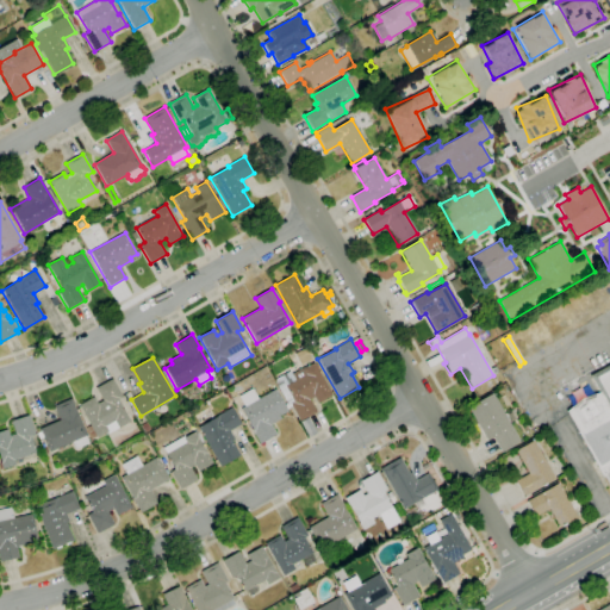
[(300,422),(292,406),(290,408),(273,380),(288,372),(291,374),(303,368),(303,369),(313,363),(332,396),(318,404),(313,397),(309,400),(316,412),(300,422)]
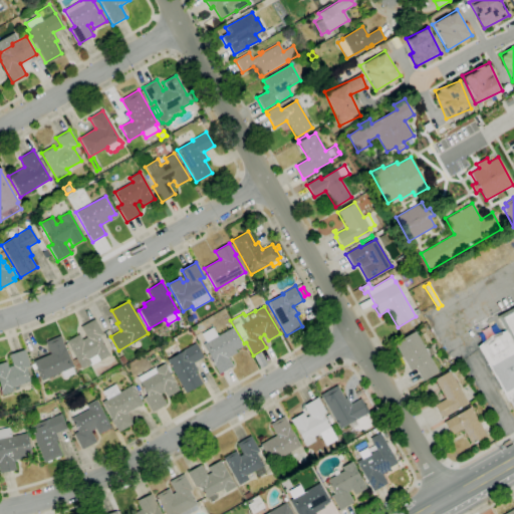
[(477,346),(490,335),(505,330),(497,316),(513,306),(513,412),(509,402),(508,402),(477,346)]
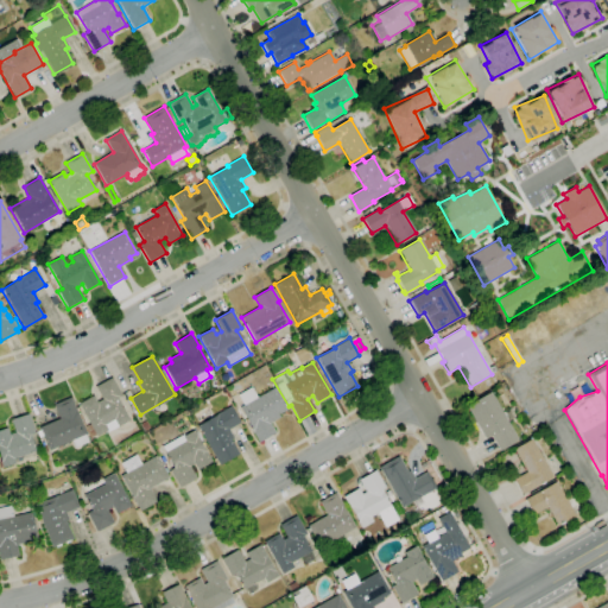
[(92,437),(86,426),(90,424),(78,404),(93,396),(96,403),(102,399),(95,387),(112,378),(122,396),(118,399),(130,420),(107,432),(107,431),(96,436),(96,435),(92,437)]
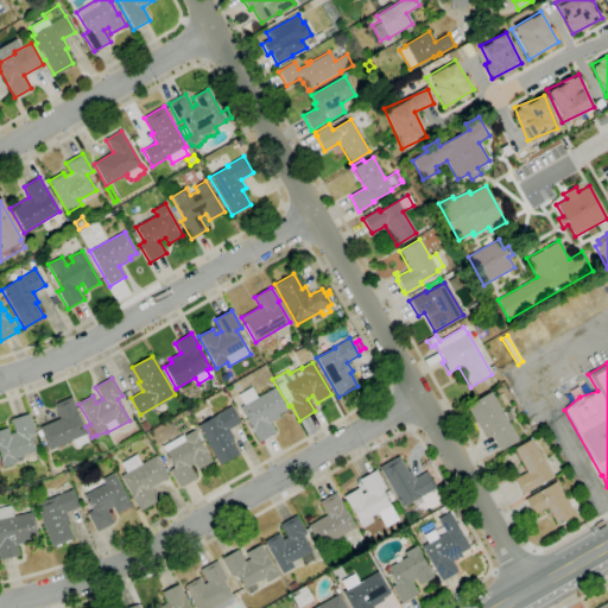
[(259,443),(251,429),(252,429),(240,407),(244,405),(238,396),(251,387),(257,398),(274,387),(287,410),(278,415),(279,417),(270,423),(276,432),(259,443)]
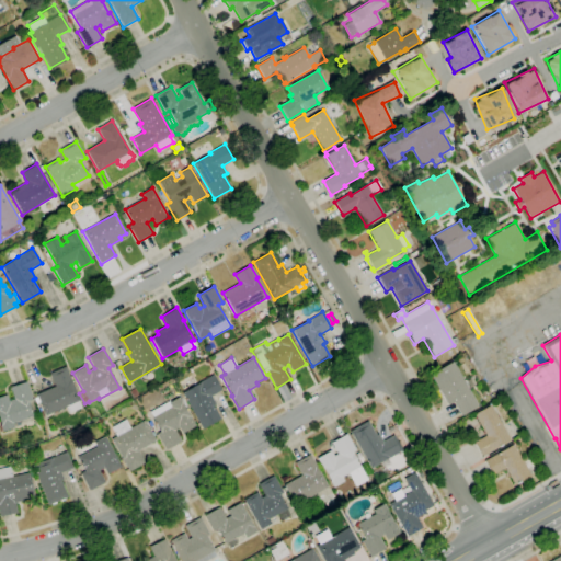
[(461,416),(454,402),(448,405),(430,375),(453,362),(478,407),(461,416)]
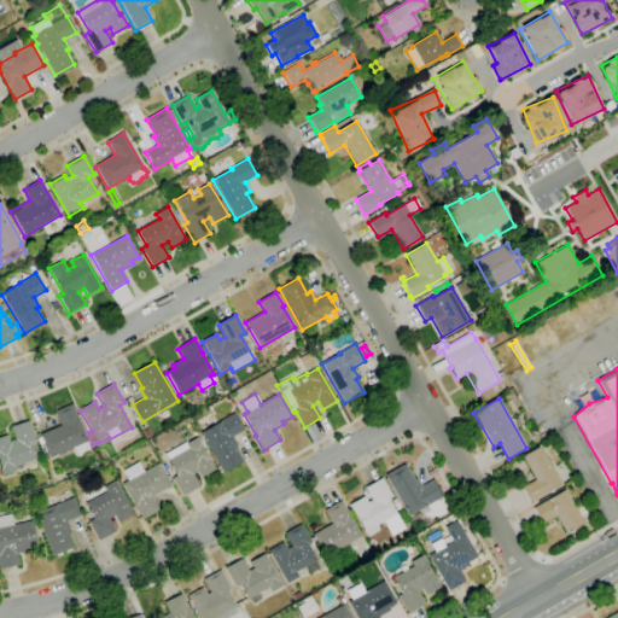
[(45,460),(42,454),(47,452),(44,443),(40,444),(36,438),(41,437),(40,435),(60,425),(54,412),(71,404),(88,441),(86,442),(89,449),(76,455),(73,448),(45,460)]
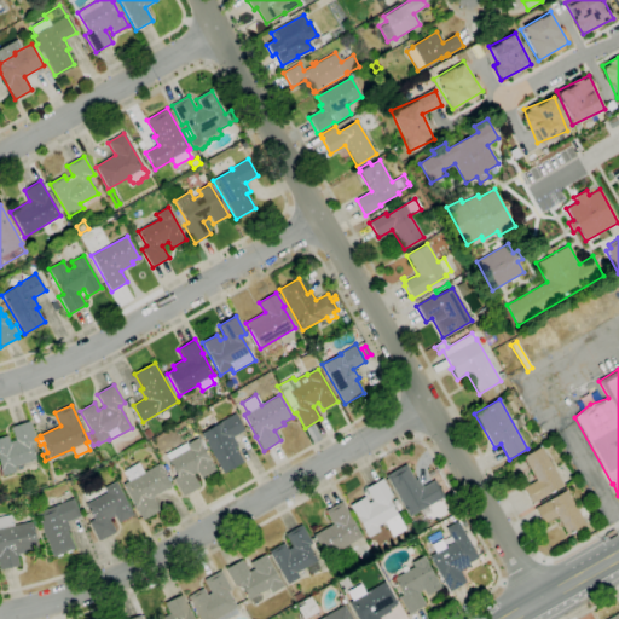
[(224,474),(201,434),(235,414),(244,431),(232,438),(237,445),(235,447),(243,462),(224,474)]
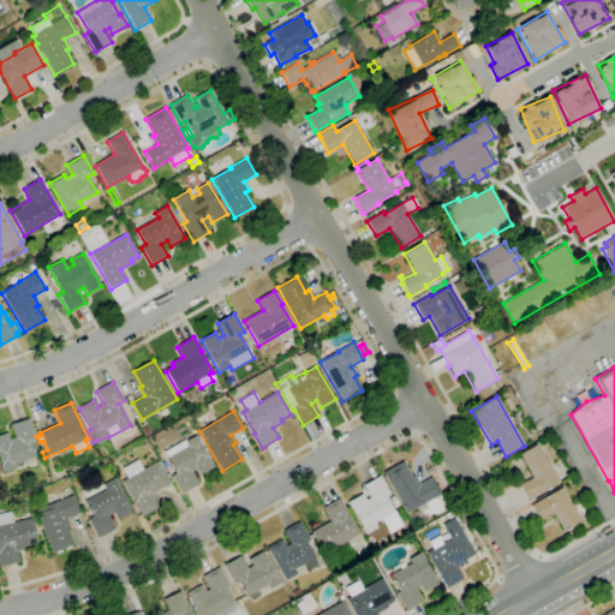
[(0,472),(0,466),(1,466),(0,461),(0,435),(7,433),(10,440),(15,437),(11,424),(29,418),(35,439),(30,440),(36,457),(13,464),(15,469),(3,472),(0,472)]
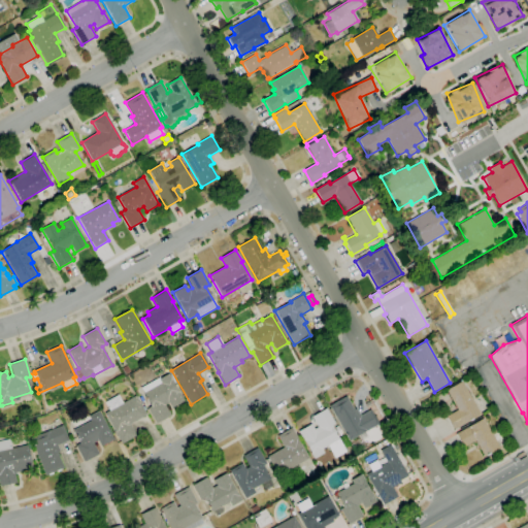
[(125,374),(122,368),(127,365),(130,371),(125,374)]
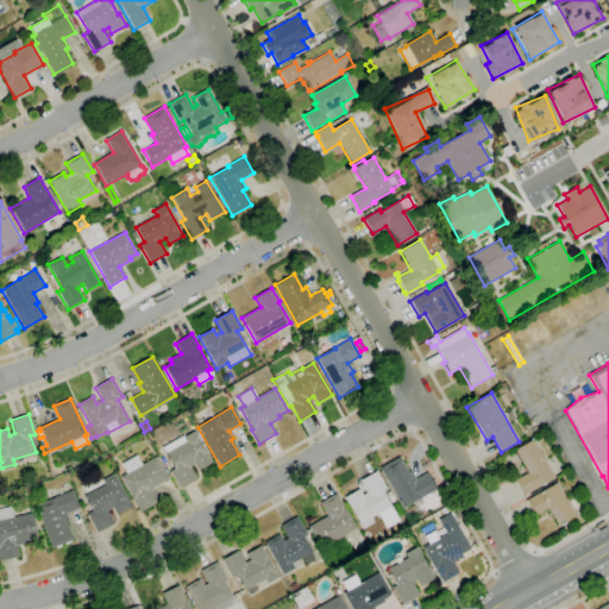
[(180,488),(170,471),(174,469),(164,453),(165,453),(163,447),(183,435),(183,437),(194,431),(196,435),(198,434),(202,441),(200,443),(205,451),(206,451),(212,462),(198,471),(194,464),(189,468),(196,478),(180,488)]
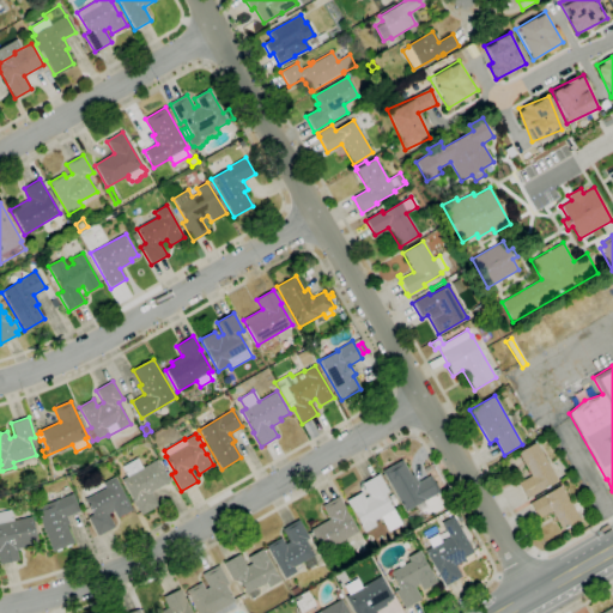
[(527,499),(517,484),(530,475),(517,453),(536,443),(558,481),(527,499)]
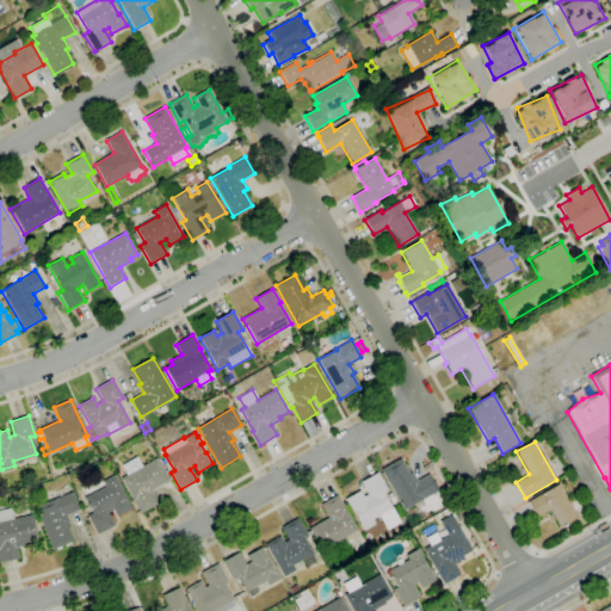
[(141,513),(121,479),(127,475),(121,466),(136,457),(141,467),(156,457),(165,471),(166,470),(168,474),(167,475),(170,480),(149,491),(158,504),(141,513)]
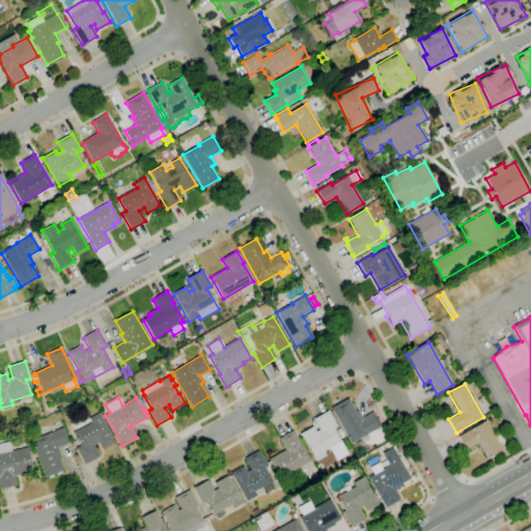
[(358,458),(352,447),(355,446),(353,443),(352,444),(331,409),(348,398),(356,412),(358,411),(362,418),(372,412),(381,426),(367,435),(371,442),(366,444),(370,451),(358,458)]
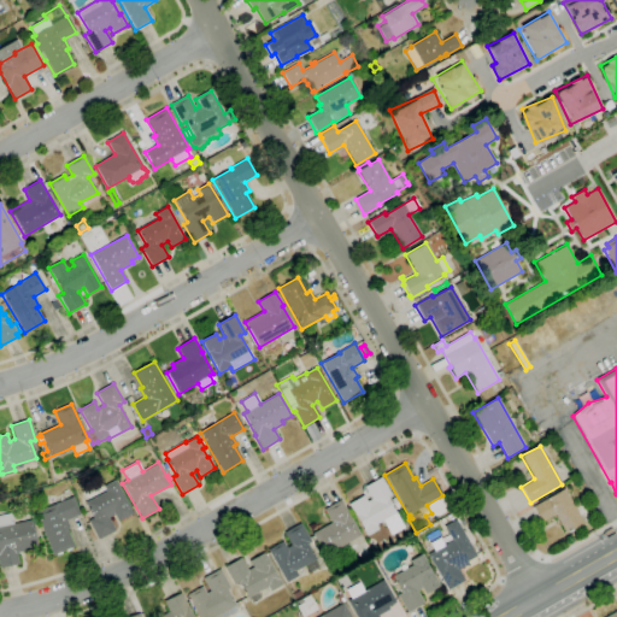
[(366,536),(348,504),(363,495),(366,503),(371,499),(364,487),(381,477),(391,495),(387,498),(404,528),(392,535),(383,521),(376,526),(378,529),(366,536)]
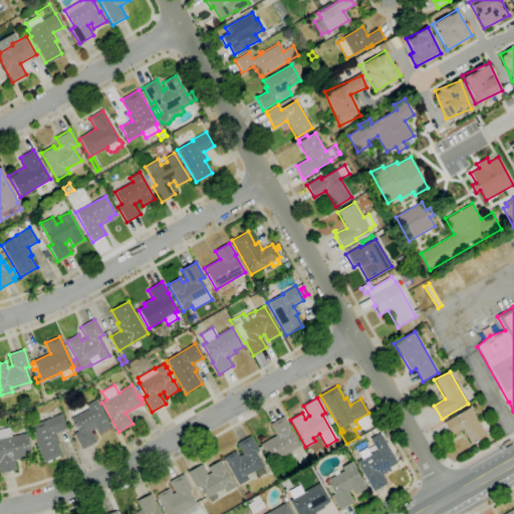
[(70,419),(87,410),(85,406),(95,401),(110,428),(98,435),(95,429),(89,432),(95,442),(81,449),(73,434),(77,432),(70,419)]
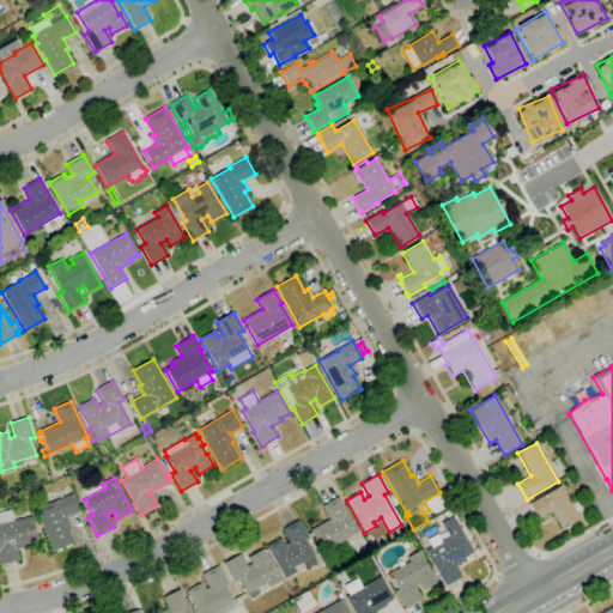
[(562,530),(551,513),(538,520),(529,503),(560,485),(580,520),(562,530)]
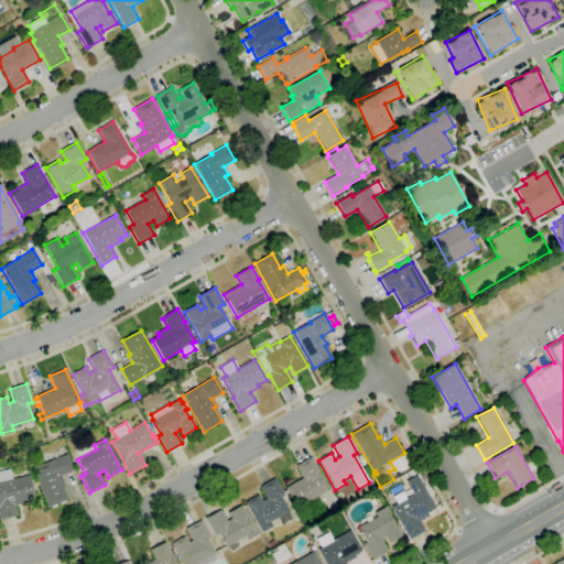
[(49,508),(32,468),(66,454),(73,470),(61,476),(64,483),(61,484),(67,500),(64,501),(65,502),(61,505),(61,502),(55,505),(56,506),(52,508),(52,507),(49,508)]
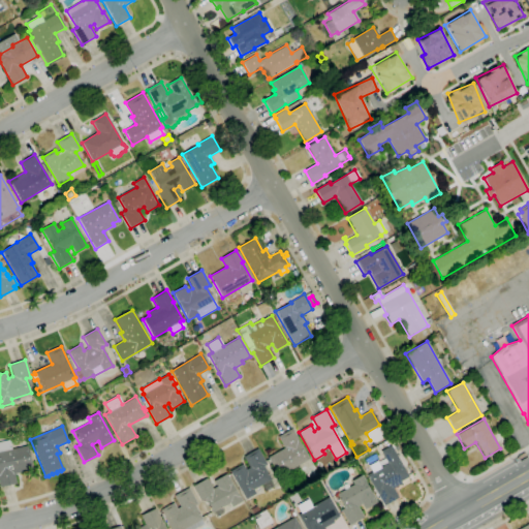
[(278,476),(268,458),(284,448),(277,437),(291,429),(309,459),(278,476)]
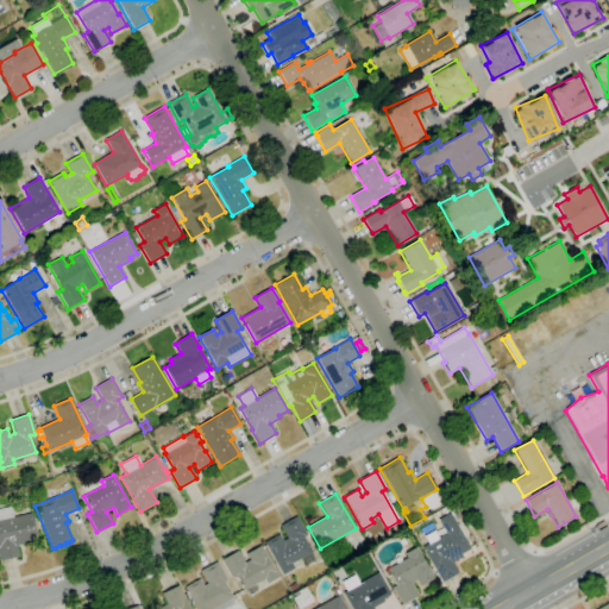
[(0,562),(0,509),(10,507),(12,518),(31,514),(37,541),(17,546),(19,557),(0,562)]
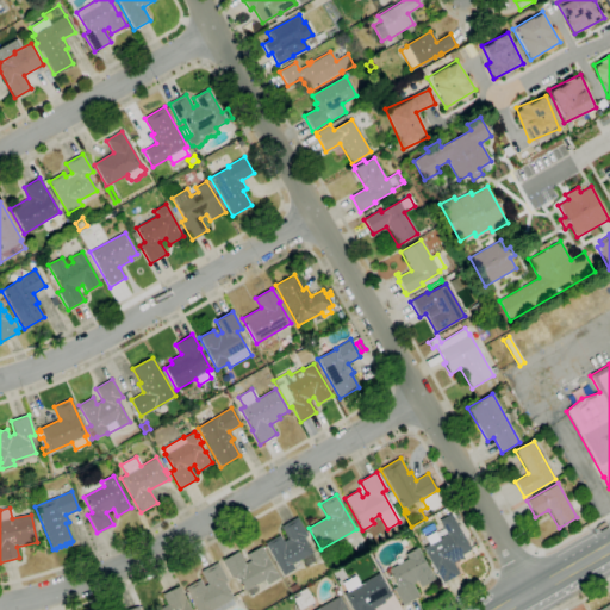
[(443,584),(423,548),(447,534),(439,521),(450,515),(471,551),(462,555),(464,558),(453,564),(459,574),(443,584)]
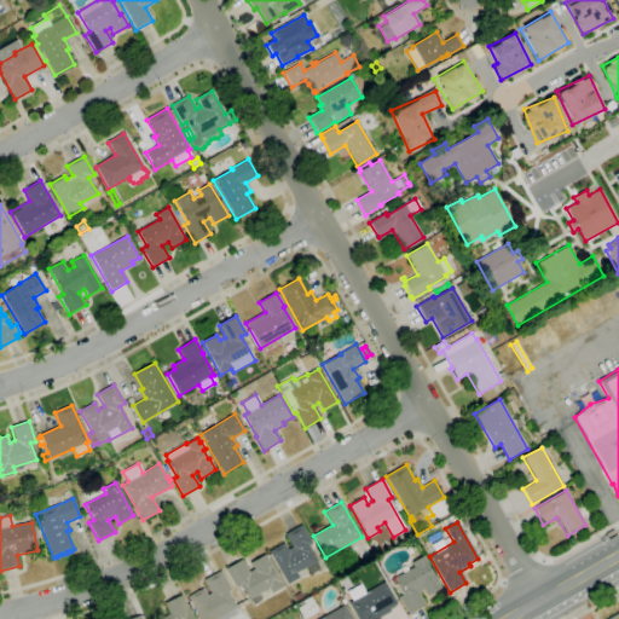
[(288,584),(268,551),(283,543),(287,550),(293,547),(285,534),(301,525),(312,544),(308,547),(317,561),(316,562),(320,571),(310,577),(305,568),(296,573),(299,578),(288,584)]
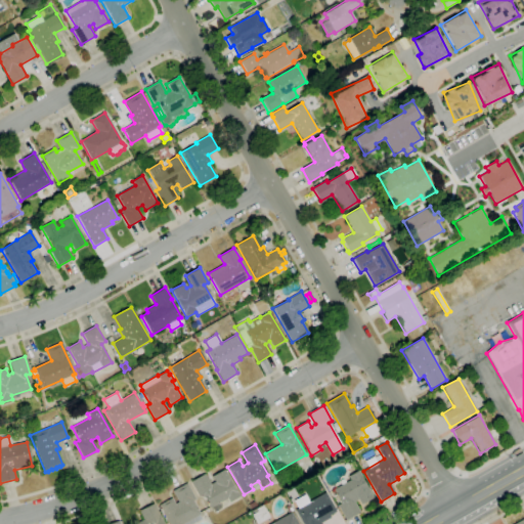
[(214,512),(211,508),(210,509),(202,495),(199,496),(190,481),(205,473),(210,484),(214,481),(212,476),(224,470),(239,496),(229,503),(227,498),(219,504),(221,508),(214,512)]
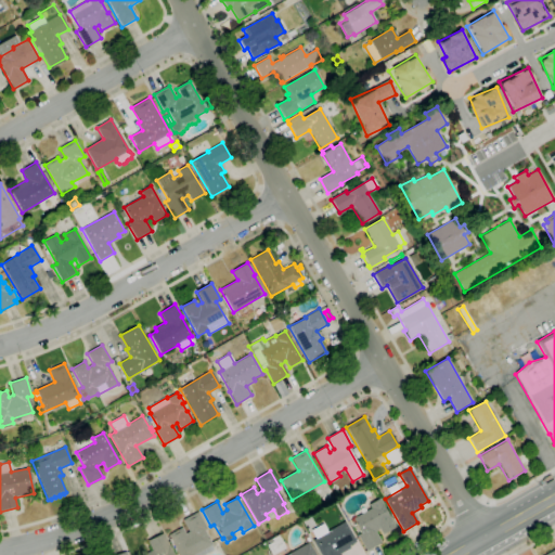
[(366,551),(357,534),(361,532),(352,519),(371,508),(369,504),(378,499),(396,527),(383,534),(379,529),(375,531),(382,542),(366,551)]
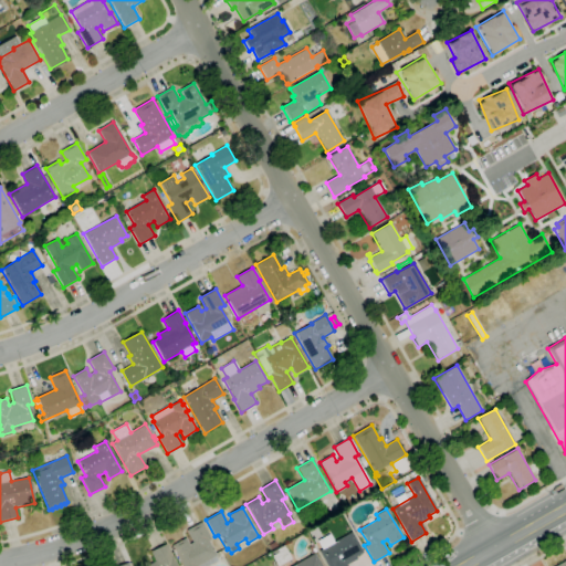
[(182,565),(173,547),(174,546),(174,545),(186,538),(189,544),(192,542),(186,531),(201,522),(211,540),(208,542),(216,555),(215,556),(217,561),(208,565),(182,565)]
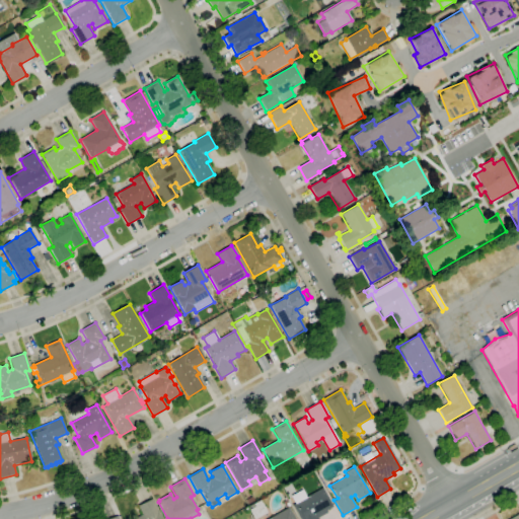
[(299,518),(292,505),(322,488),(334,507),(326,511),(327,513),(318,518),(299,518)]
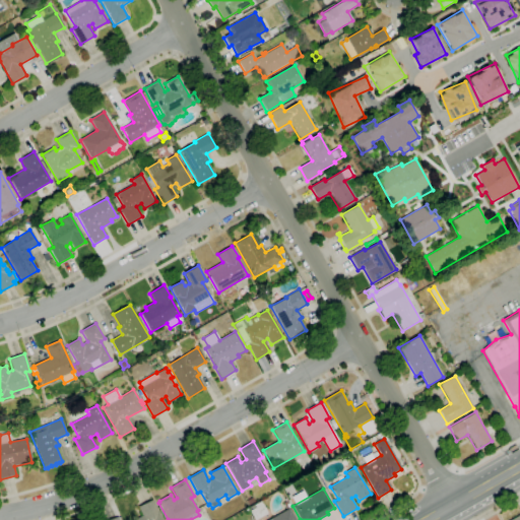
[(248,506),(246,501),(252,498),(254,502),(248,506)]
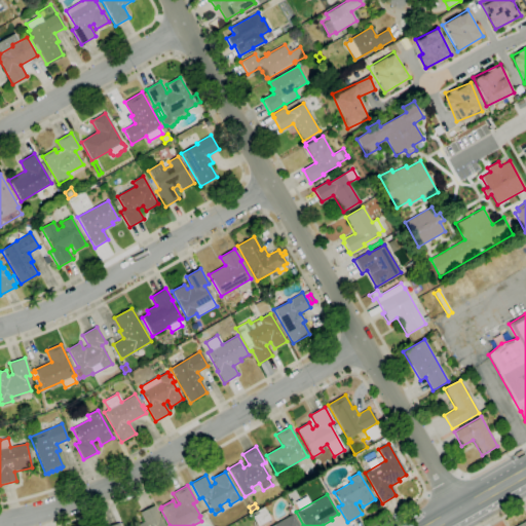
[(136,525),(144,522),(139,513),(154,505),(160,519),(163,525),(136,525)]
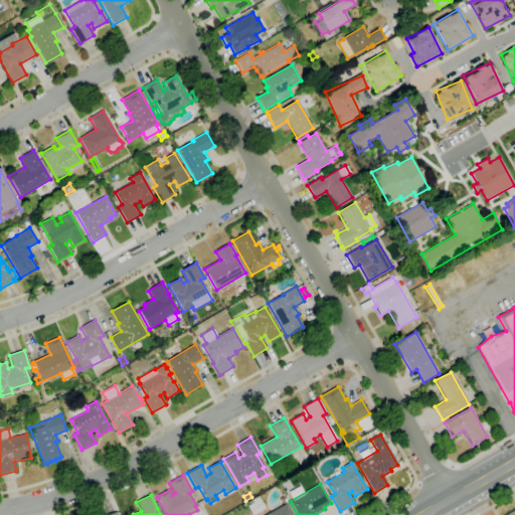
[(253,514),(251,514),(245,503),(259,496),(265,508),(253,514)]
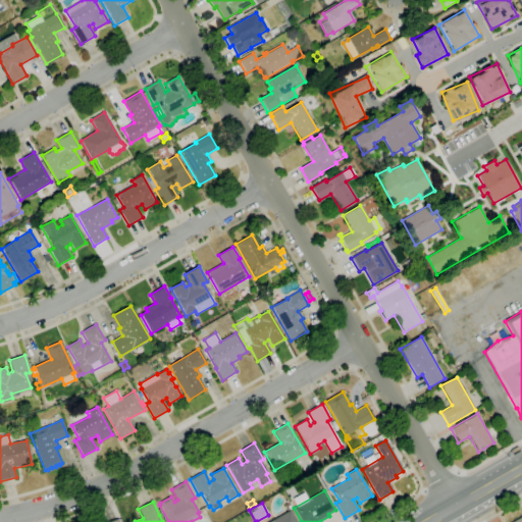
[(268,521),(290,510),(296,521),(268,521)]
